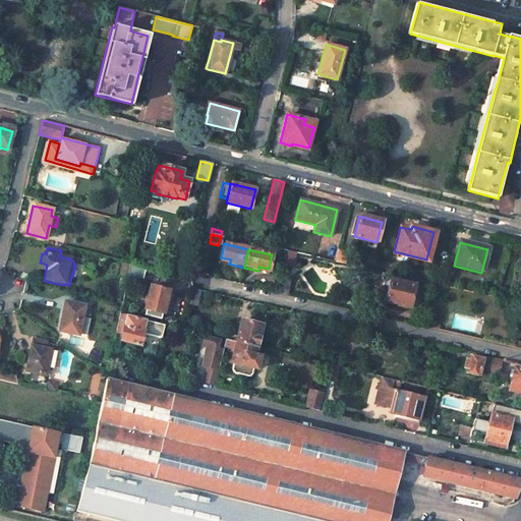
[(335,262),(344,264),(347,251),(338,249),(335,262)]
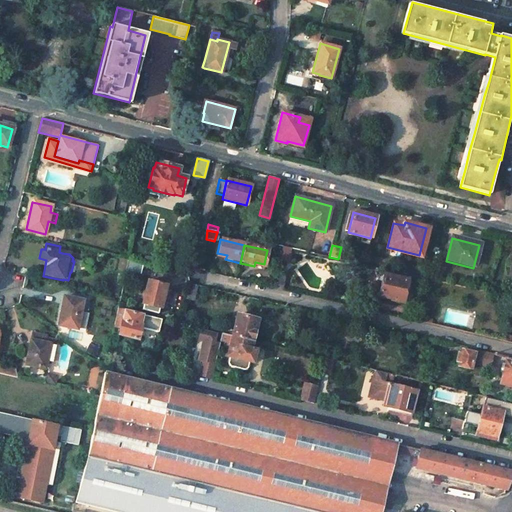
[(281,260),(289,262),(292,249),(284,247),(281,260)]
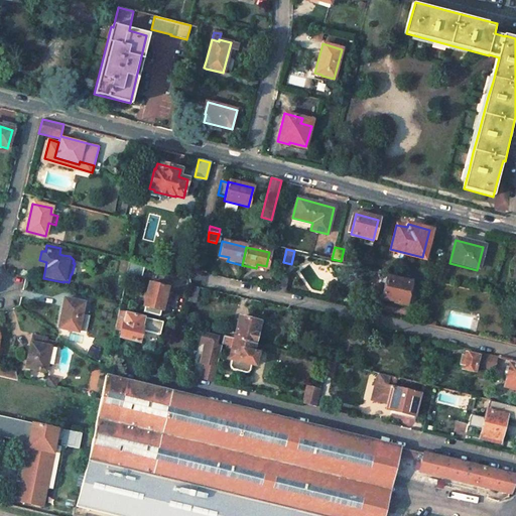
[(127,263),(125,273),(142,277),(143,267),(127,263)]
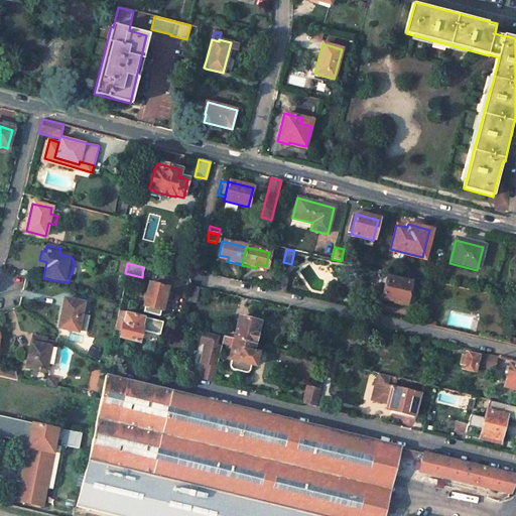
[(277,288),(284,290),(288,274),(281,272),(277,288)]
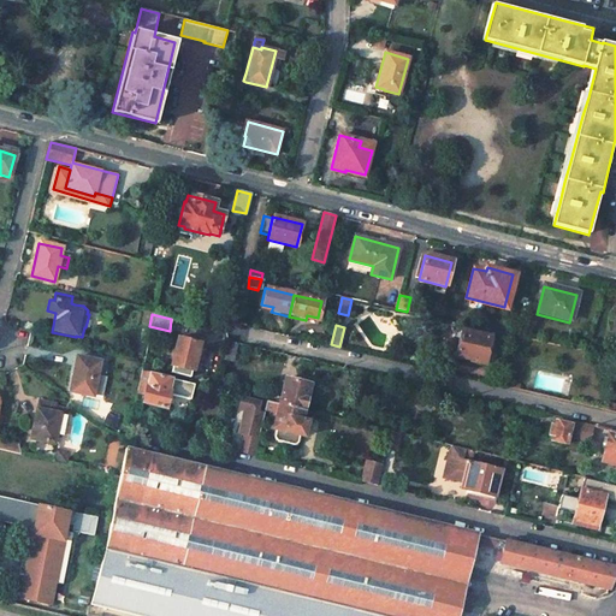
[(472,326),(471,333),(461,331),(456,359),(471,361),(471,363),(485,366),(491,337),(483,336),(484,329),(472,326)]
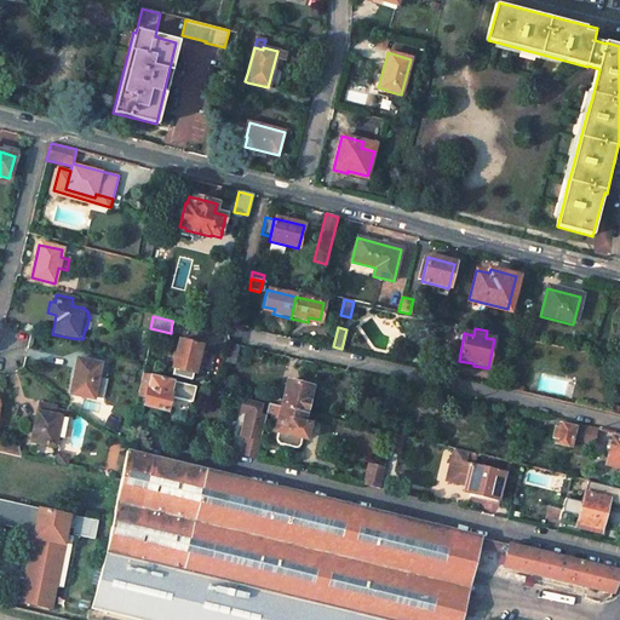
[(201,346),(177,340),(174,352),(171,351),(171,355),(173,356),(170,369),(173,369),(172,375),(190,380),(191,375),(194,375),(201,346)]
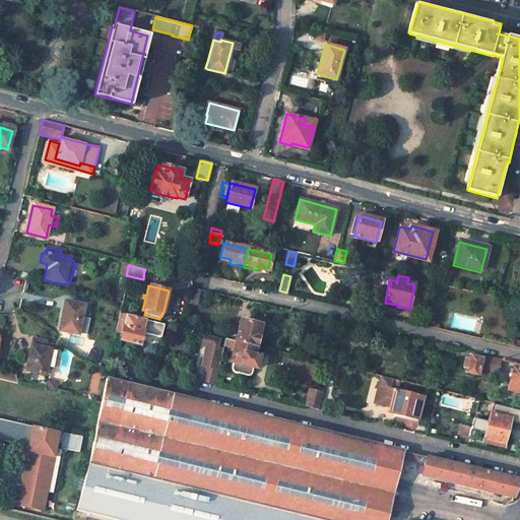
[(192,288),(188,305),(197,307),(201,290),(192,288)]
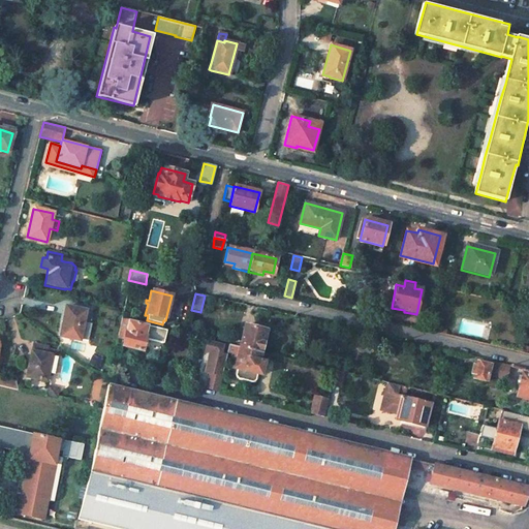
[(86,312),(65,308),(58,338),(80,342),(86,312)]
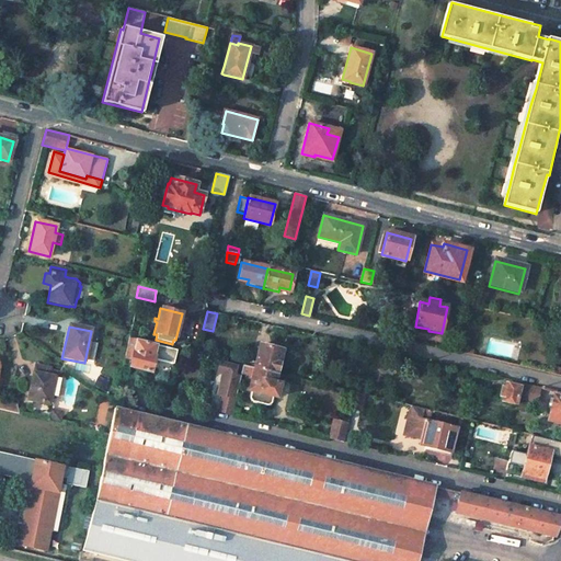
[(174,364),(178,351),(157,345),(136,341),(129,367),(151,373),(155,359),(174,364)]
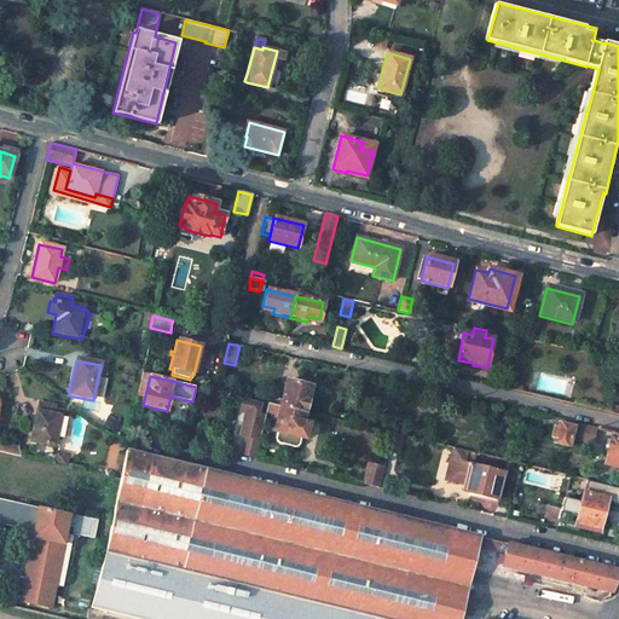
[(306,412),(312,387),(287,381),(279,406),(306,412)]
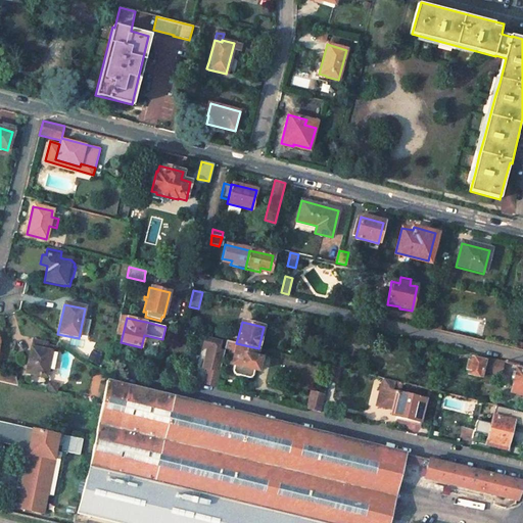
[(225,348),(226,341),(204,336),(202,345),(207,346),(202,367),(206,368),(202,383),(216,386),(225,348)]
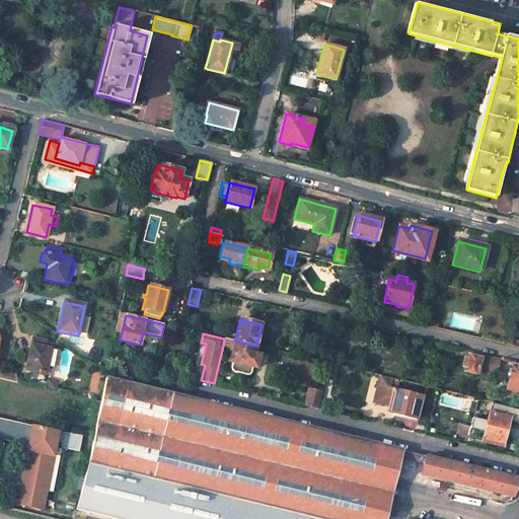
[(233,348),(229,363),(231,363),(230,368),(234,372),(247,375),(250,373),(251,369),(255,370),(260,355),(254,354),(256,346),(234,341),(233,348)]
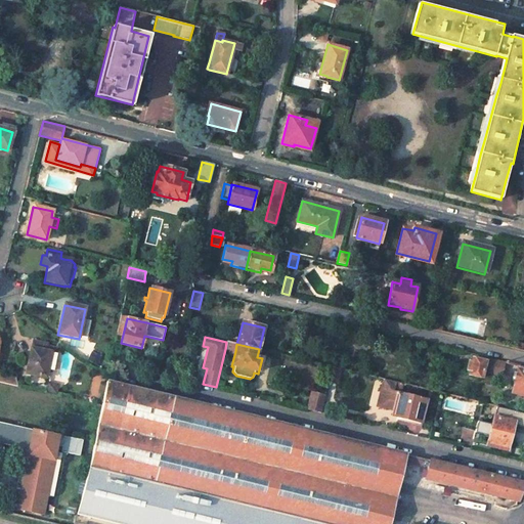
[(51,353),(31,349),(26,375),(46,379),(51,353)]
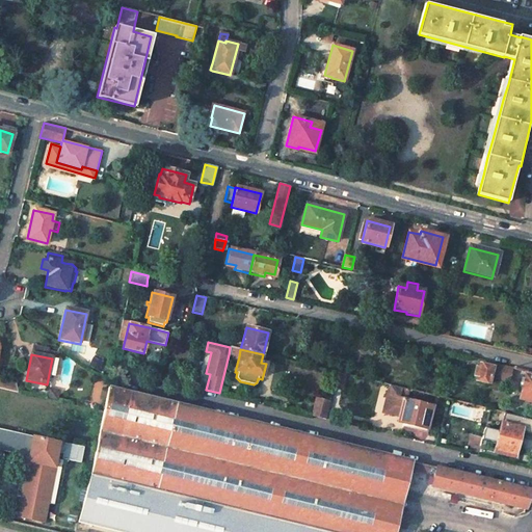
[(477,360),(473,376),(475,377),(474,381),(487,384),(489,378),(507,382),(510,368),(477,360)]
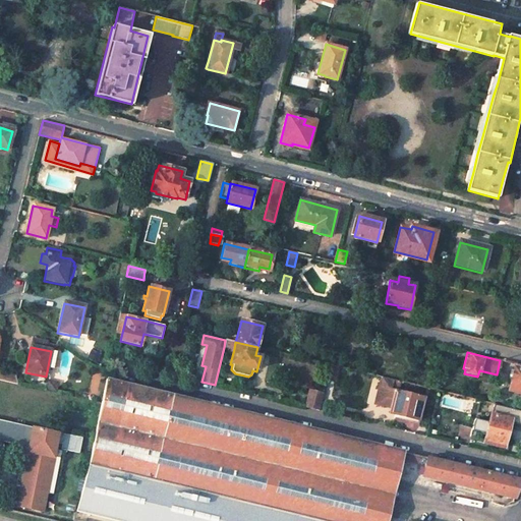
[(520,370),(514,369),(509,391),(520,393),(520,394),(520,397),(520,370)]
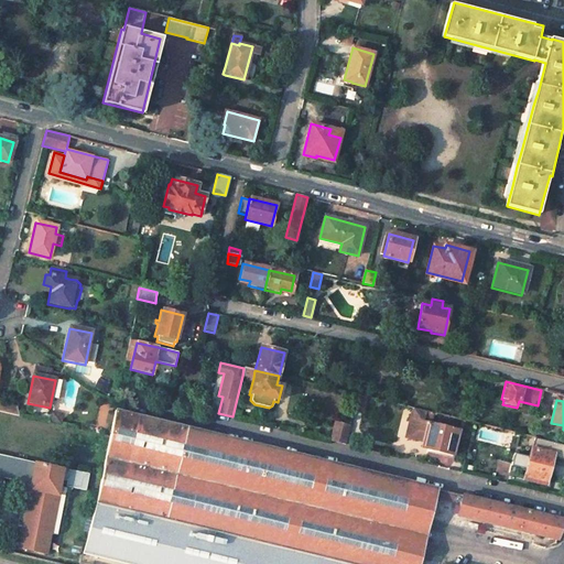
[(1,413),(21,418),(19,409),(2,405),(1,413)]
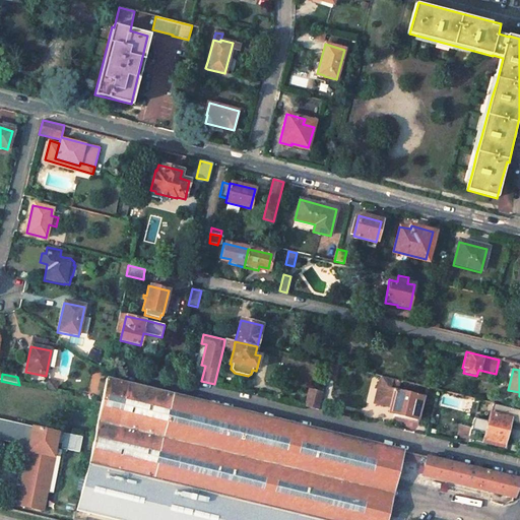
[(390,390),(393,379),(381,376),(378,387),(390,390)]
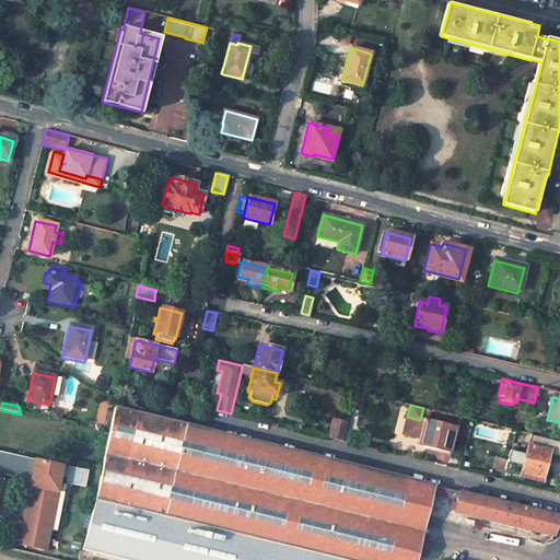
[(62,420),(65,409),(51,406),(49,418),(62,420)]
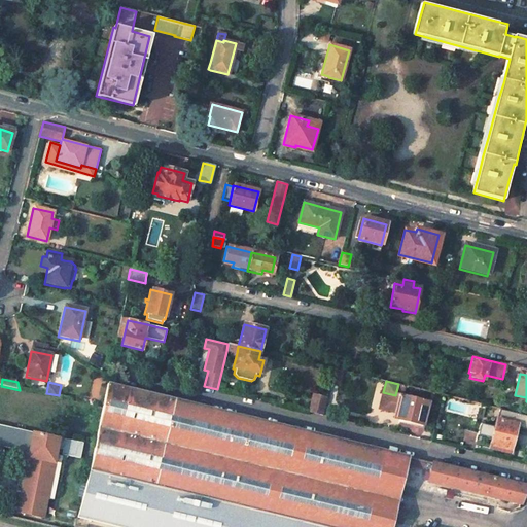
[(391,526),(398,500),(407,466),(409,456),(106,383),(76,516),(116,526),(391,526)]
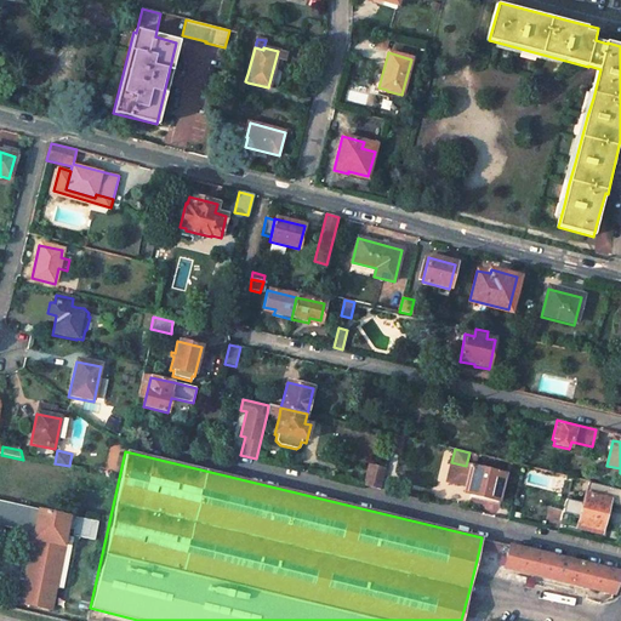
[(465,494),(499,501),(505,474),(466,466),(451,462),(448,482),(466,486),(465,494)]
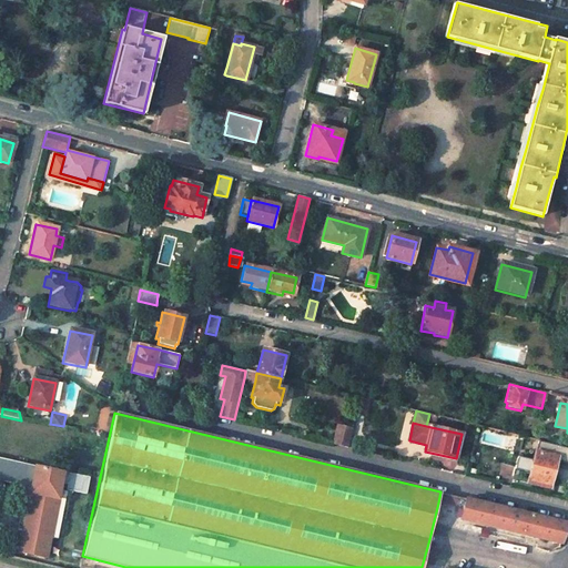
[(347,447),(352,428),(337,424),(332,443),(347,447)]
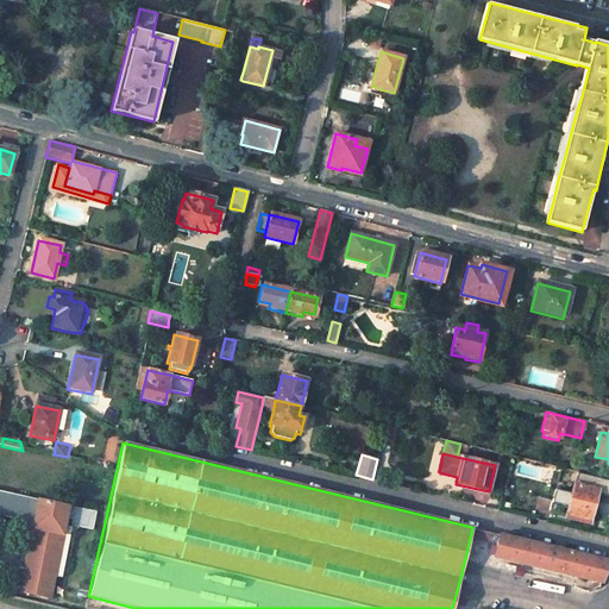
[(571,494),(554,490),(550,509),(590,520),(597,490),(573,484),(571,494)]
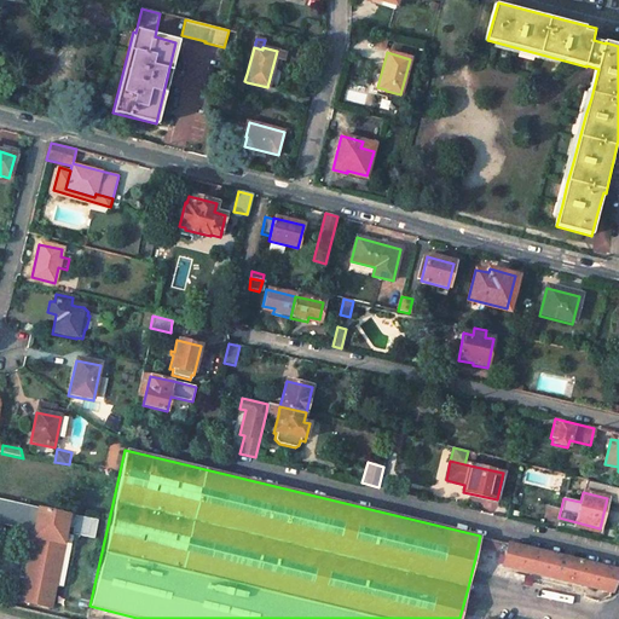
[(98,520),(0,497),(0,522),(23,528),(22,536),(33,538),(19,601),(50,608),(56,579),(58,566),(64,542),(70,544),(71,536),(65,534),(65,532),(94,538),(98,520)]
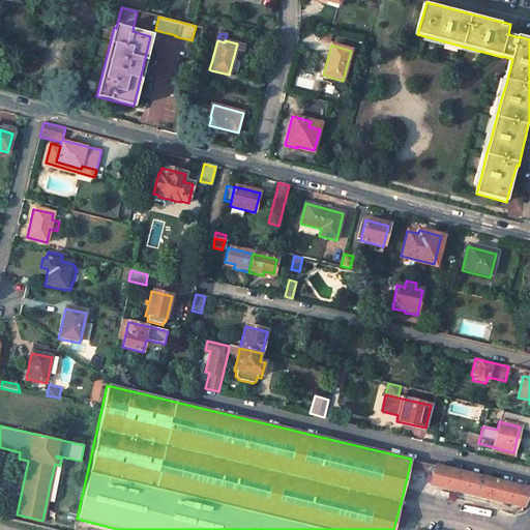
[(429,473),(431,463),(411,459),(409,469),(429,473)]
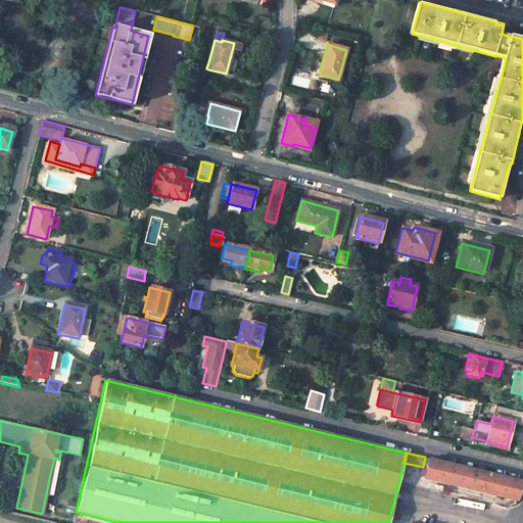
[(521,480),(425,457),(423,467),(420,477),(514,500),(516,500),(521,480)]
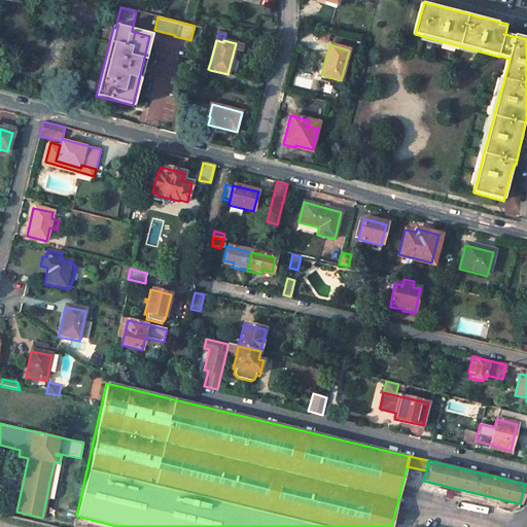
[(47,493),(54,495),(56,484),(49,482),(47,493)]
